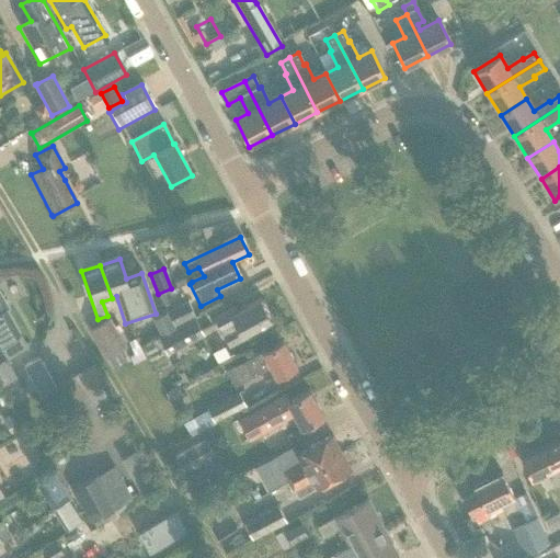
[(0,349),(8,361),(26,350),(19,336),(20,334),(6,310),(10,308),(0,291),(0,349)]
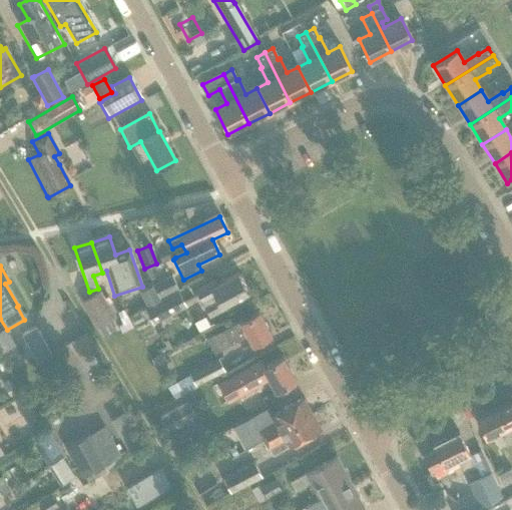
[(214,283),(198,292),(195,293),(209,319),(223,311),(222,308),(248,294),(237,275),(216,287),(214,283)]
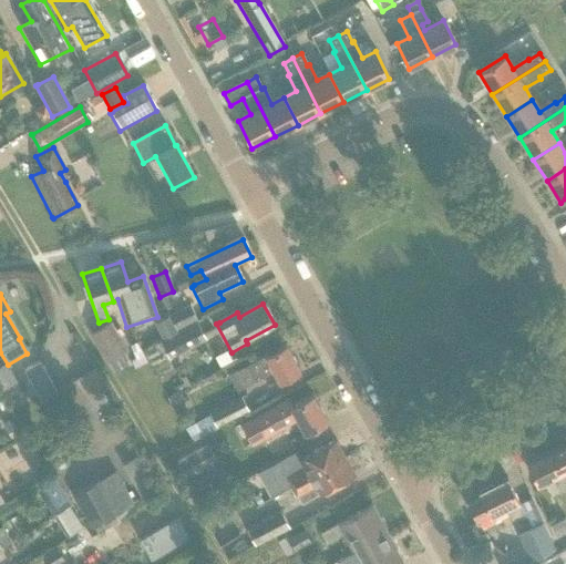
[(177,329),(195,320),(188,307),(171,316),(177,329)]
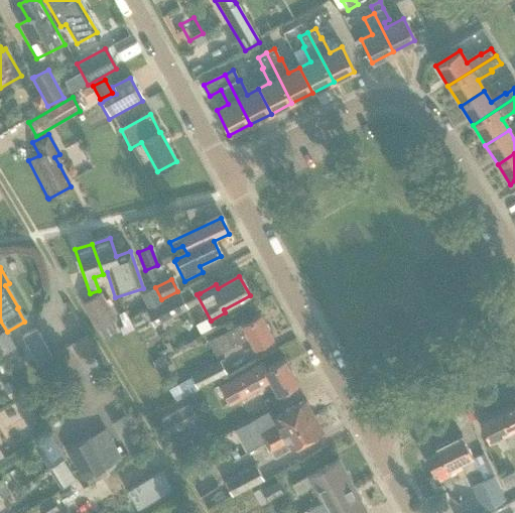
[(139,296),(147,310),(161,303),(153,289),(139,296)]
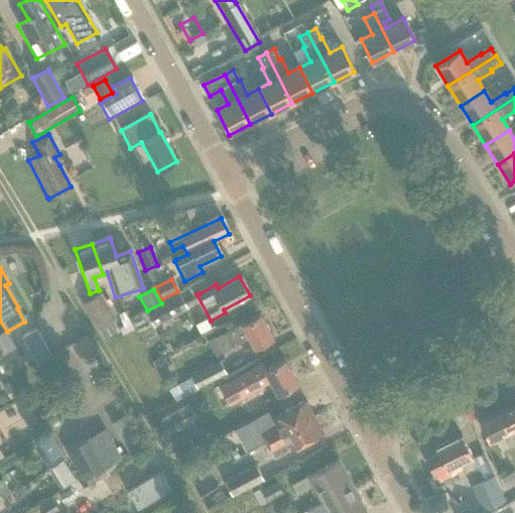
[(181,292),(163,302),(145,313),(154,329),(174,317),(170,311),(187,303),(181,292)]
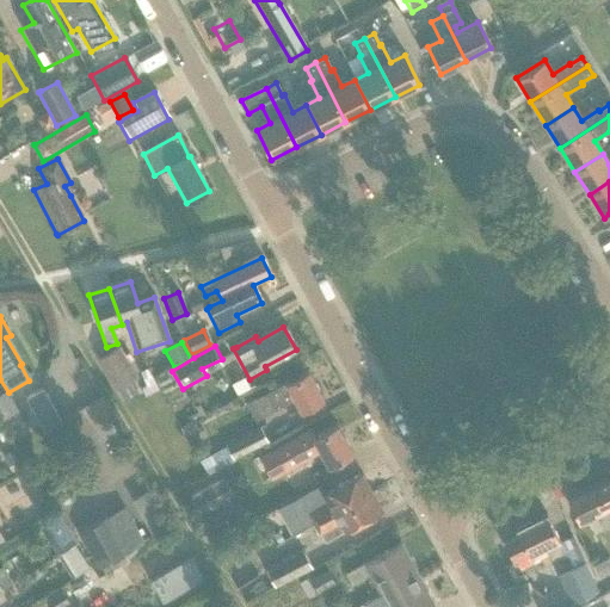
[(129,384),(137,379),(118,348),(98,360),(117,391),(129,384)]
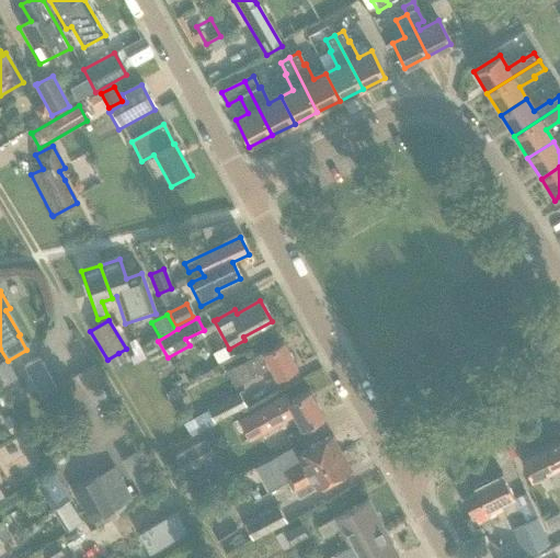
[(297,368),(283,343),(262,353),(244,362),(253,378),(271,368),(276,379),(297,368)]
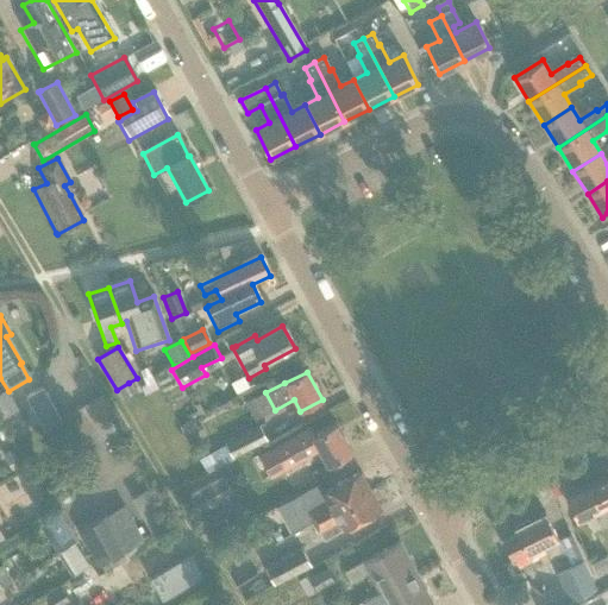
[(129,383),(117,390),(123,401),(135,394),(129,383)]
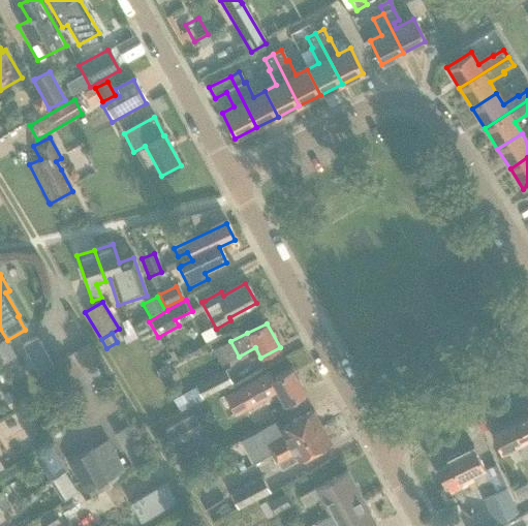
[(162,384),(169,381),(171,373),(167,368),(157,373),(162,384)]
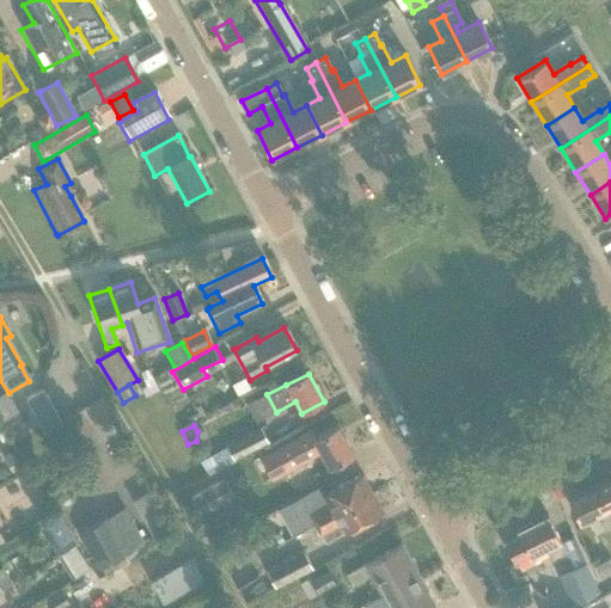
[(337,428),(315,441),(310,433),(258,460),(272,483),(322,455),(329,468),(353,455),(337,428)]
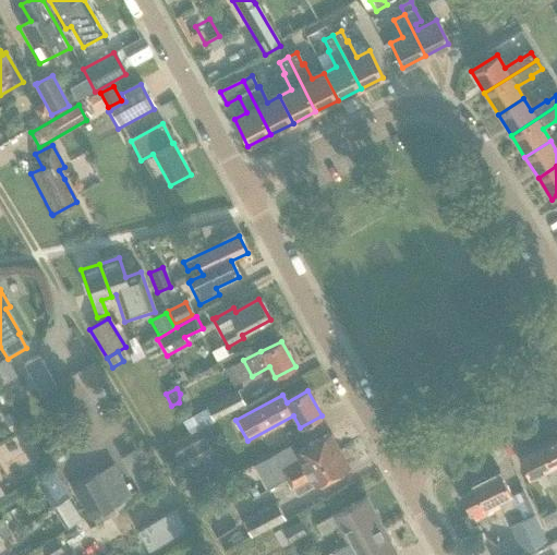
[(241,396),(239,397),(237,393),(205,408),(206,411),(182,423),(190,436),(213,424),(213,423),(219,420),(220,422),(247,408),(241,396)]
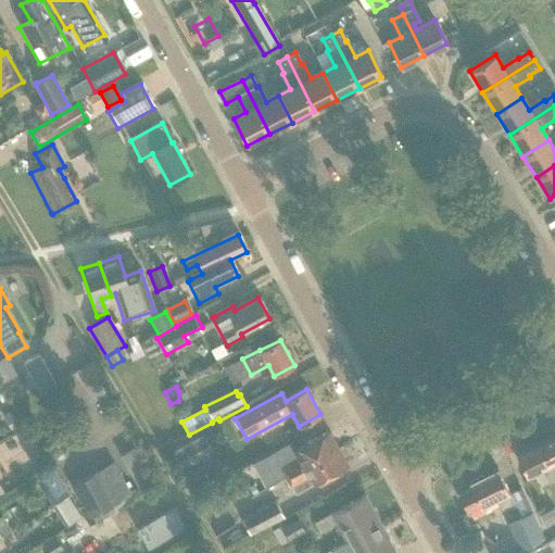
[(1,418),(11,434),(21,427),(11,412),(1,418)]
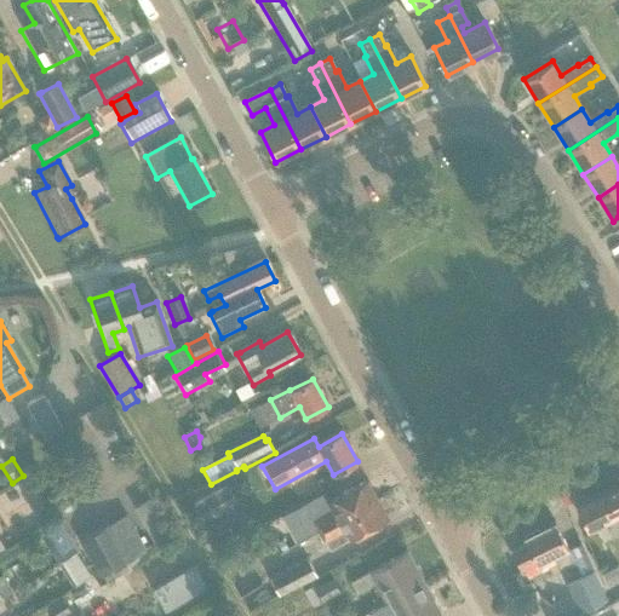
[(235,478),(207,493),(217,511),(245,496),(235,478)]
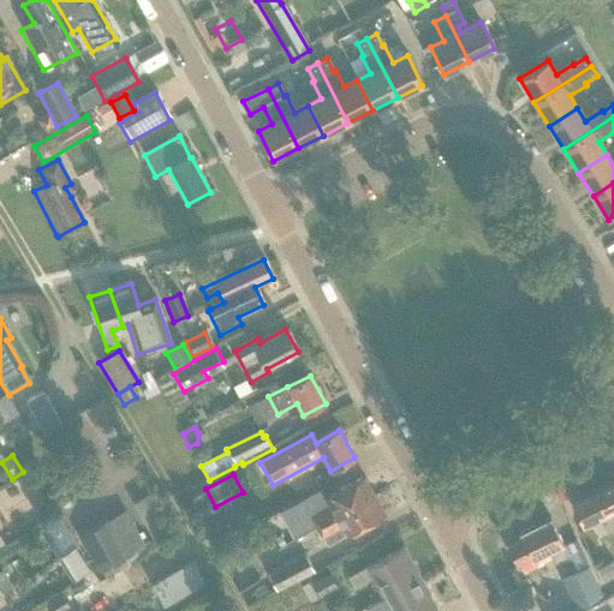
[(321,491),(291,508),(307,534),(315,529),(374,497),(363,479),(326,499),(321,491)]
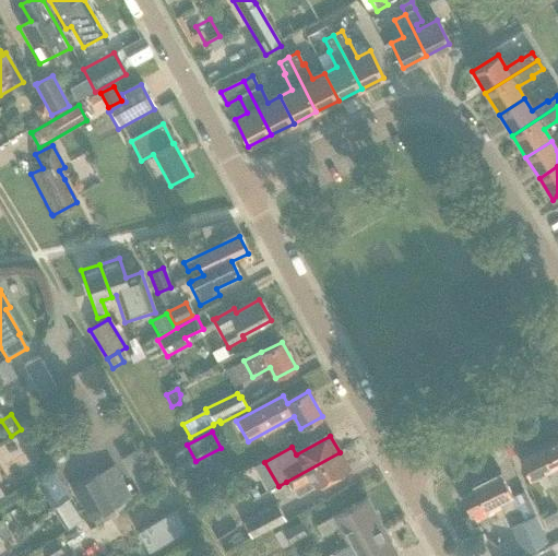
[(557,439),(544,447),(557,474),(557,439)]
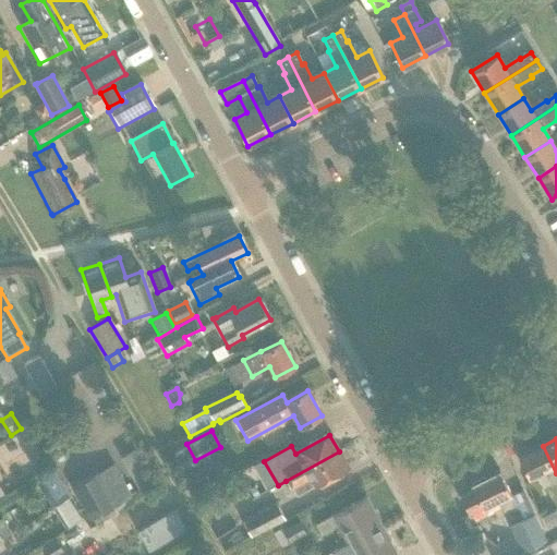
[(556,483),(556,473),(543,446),(518,458),(528,479),(548,469),(551,473),(547,480),(551,487),(556,483)]
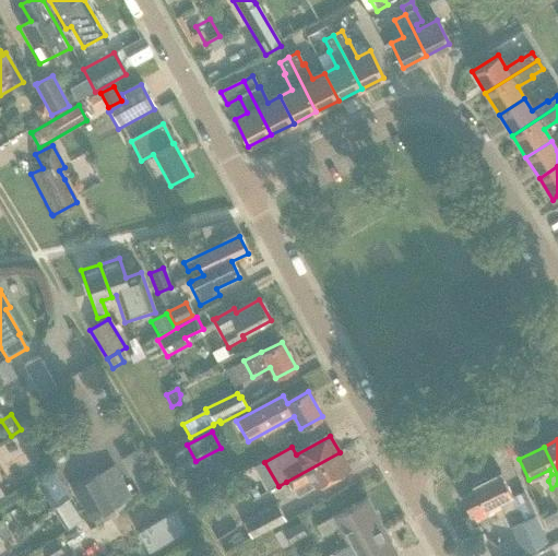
[(140,494),(155,485),(137,451),(120,460),(140,494)]
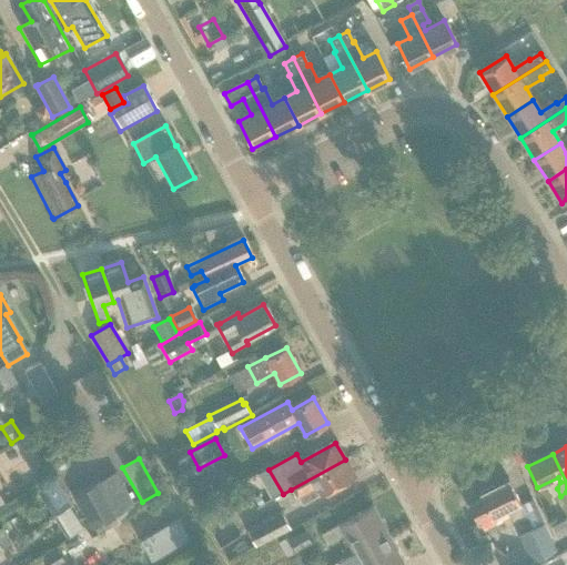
[(345,460),(291,490),(296,500),(299,500),(302,506),(320,496),(355,477),(345,460)]
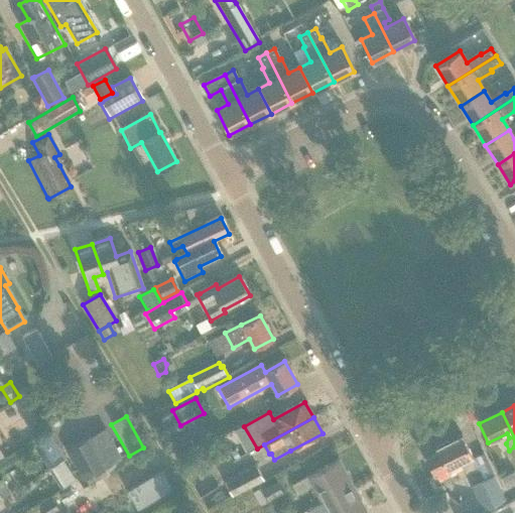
[(186,433),(172,441),(180,456),(195,447),(186,433)]
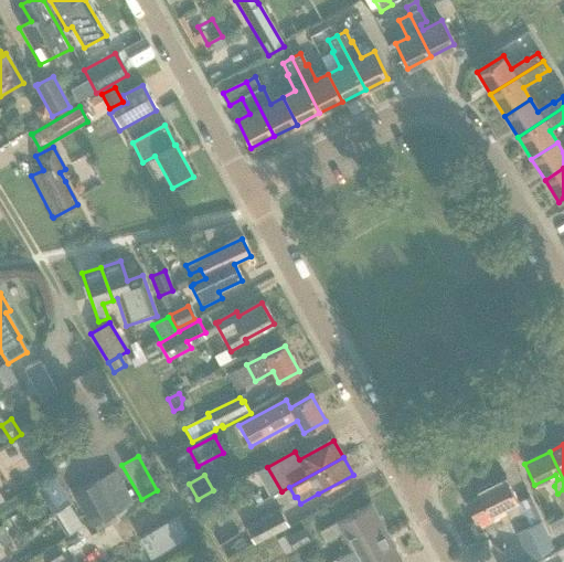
[(477,492),(479,498),(467,505),(475,521),(503,507),(509,520),(522,513),(515,501),(517,500),(506,478),(477,492)]
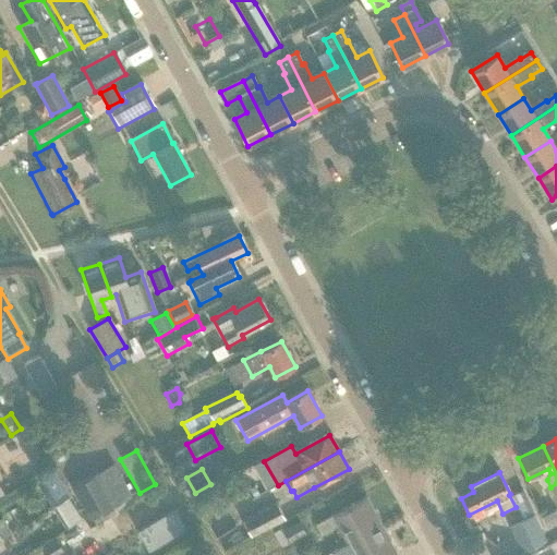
[(37,483),(45,495),(60,485),(53,473),(37,483)]
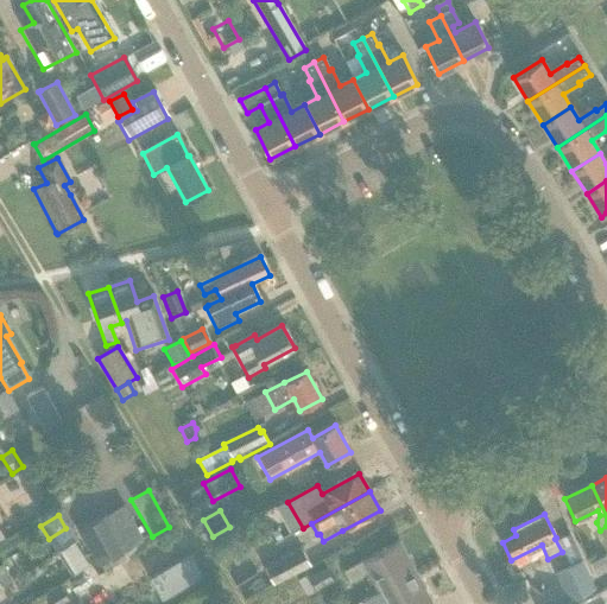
[(128,552),(108,515),(77,533),(80,535),(74,538),(93,571),(100,567),(103,574),(128,560),(125,554),(128,552)]
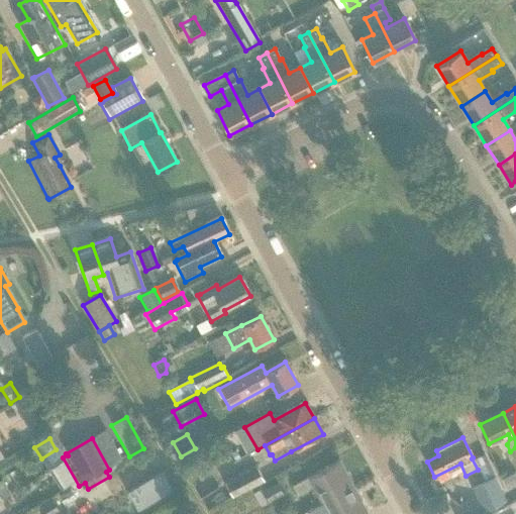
[(308,479),(293,487),(298,496),(313,488),(322,505),(353,488),(338,461),(308,479)]
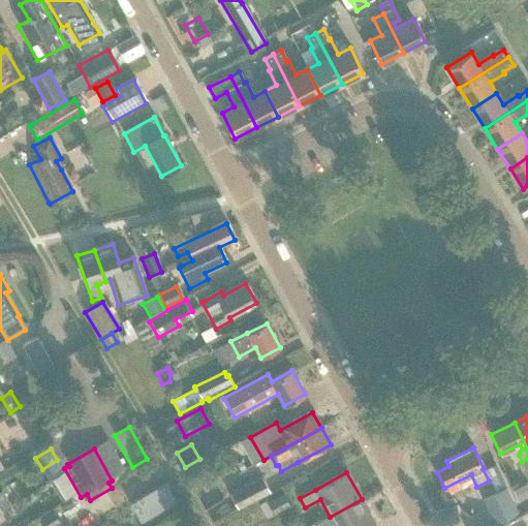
[(50,485),(56,494),(68,486),(62,476),(50,485)]
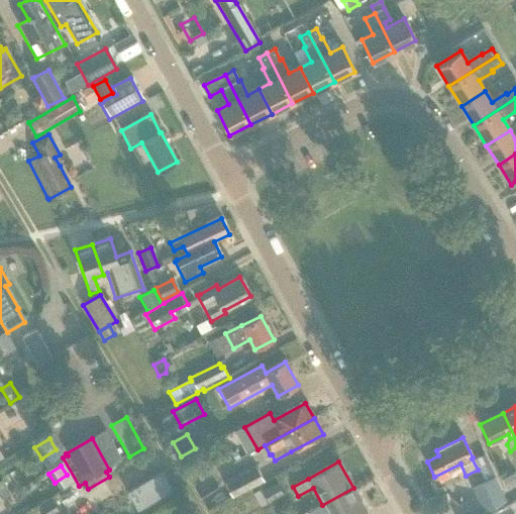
[(254,468),(235,478),(224,484),(232,499),(263,483),(254,468)]
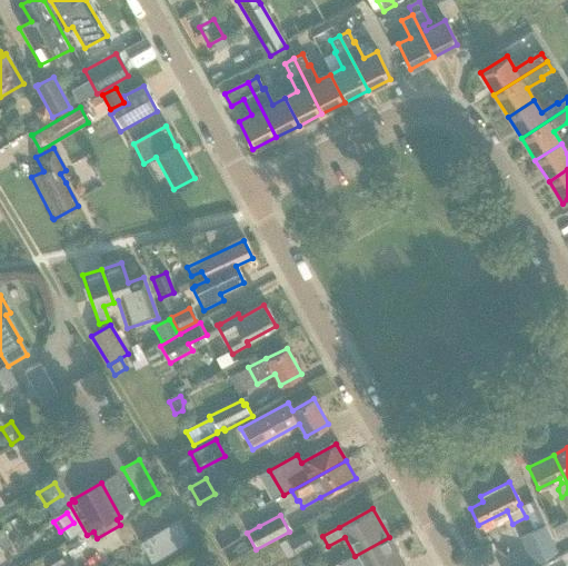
[(139,544),(151,565),(188,543),(176,522),(139,544)]
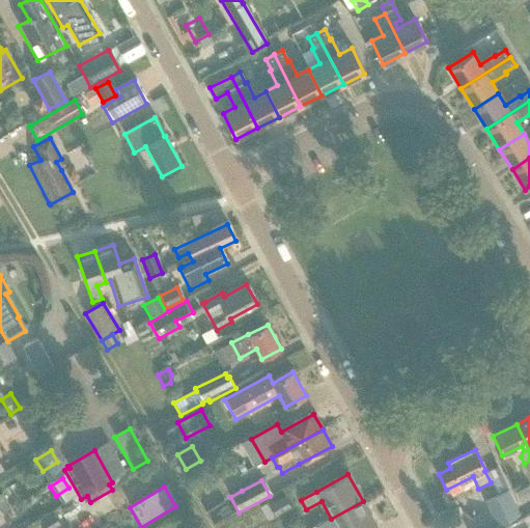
[(276,518),(291,509),(284,498),(270,506),(276,518)]
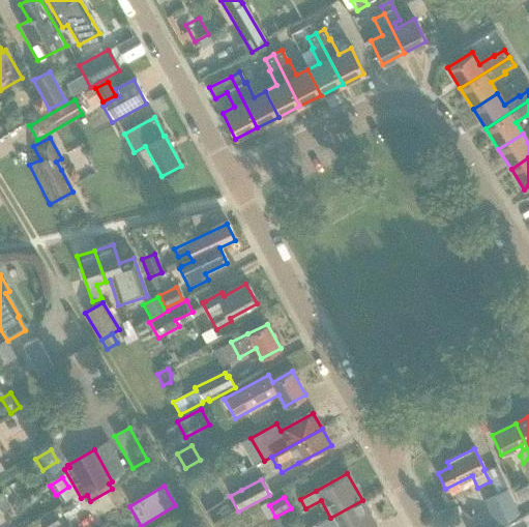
[(330,518),(315,526),(376,526),(362,500),(330,518)]
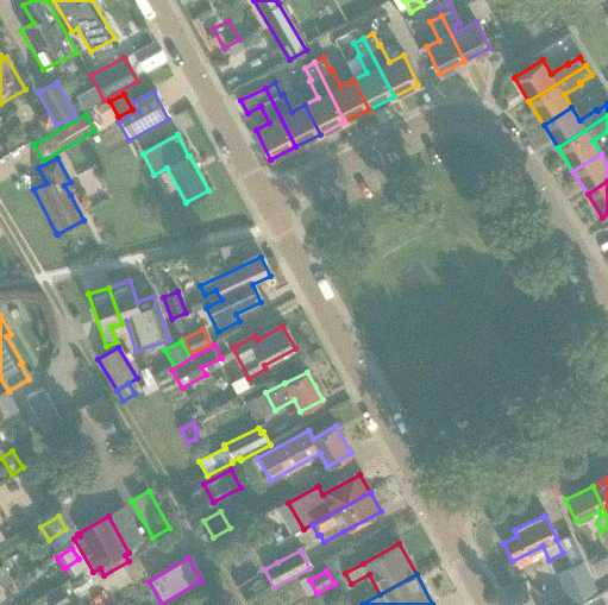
[(588,577),(562,588),(569,603),(582,597),(595,590),(588,577)]
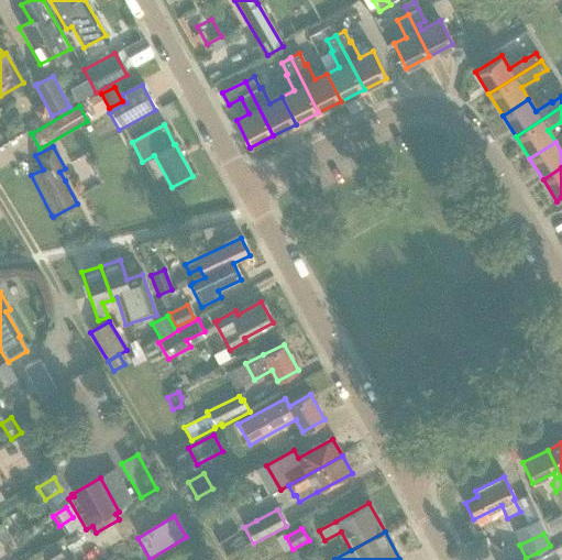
[(58,559),(63,557),(56,547),(41,556),(43,559),(58,559)]
